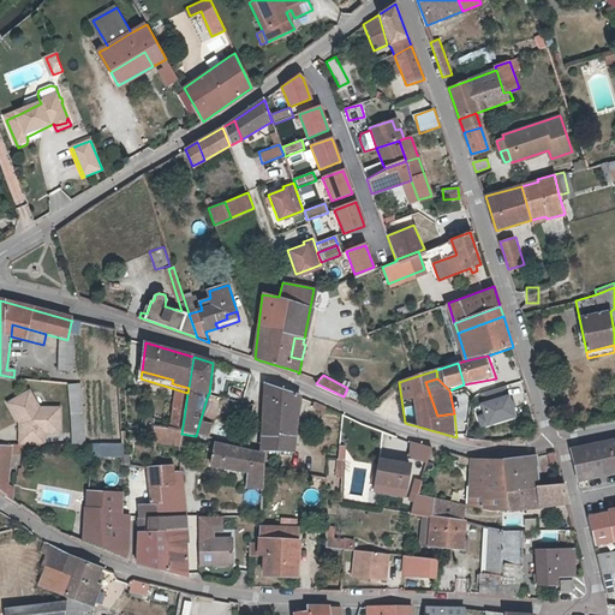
[(69,383),(70,402),(81,401),(79,383),(69,383)]
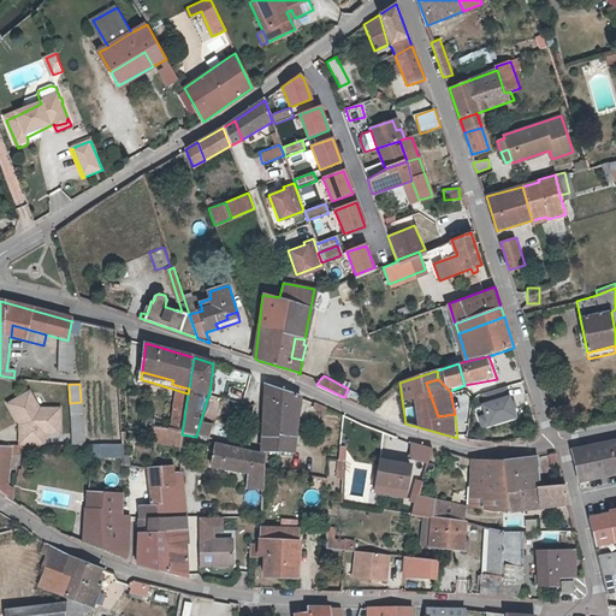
[(292,451),(301,397),(267,384),(266,390),(262,421),(262,451),(292,451)]
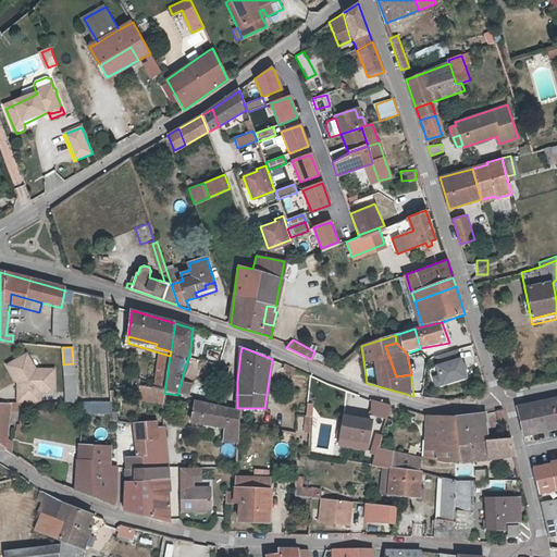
[(458,348),(438,355),(442,364),(437,366),(444,384),(468,375),(458,348)]
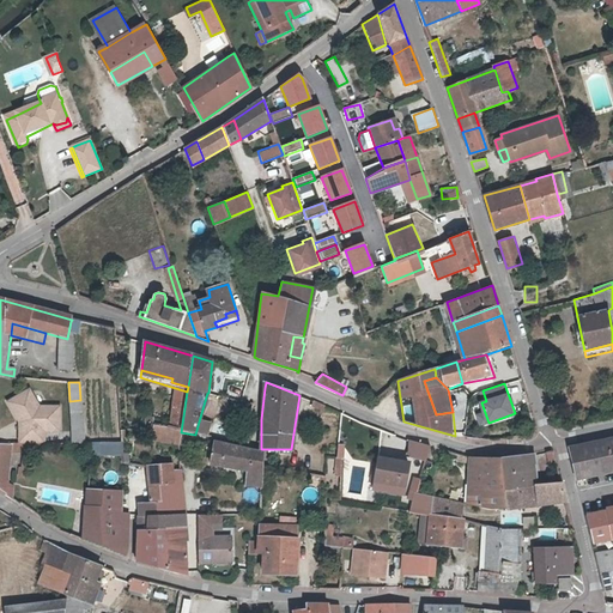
[(26,390),(13,399),(20,408),(12,413),(18,423),(24,423),(24,431),(19,431),(19,443),(41,443),(43,443),(43,431),(59,431),(58,406),(37,407),(26,390)]
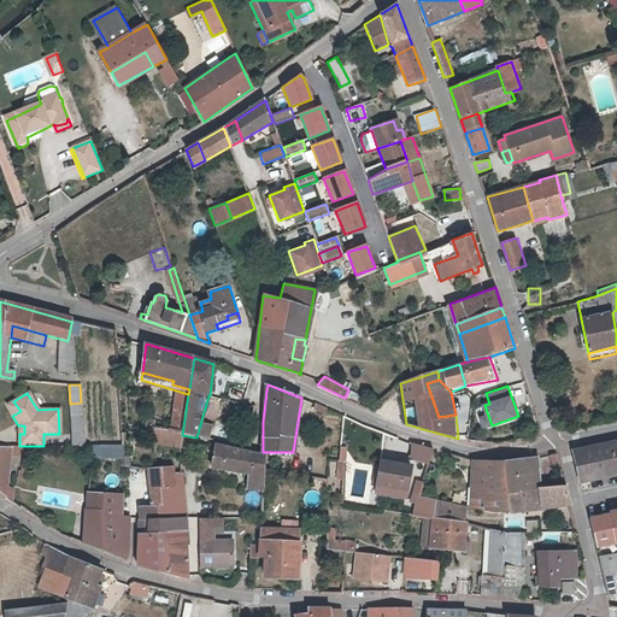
[(13,401),(6,406),(12,416),(21,411),(13,401)]
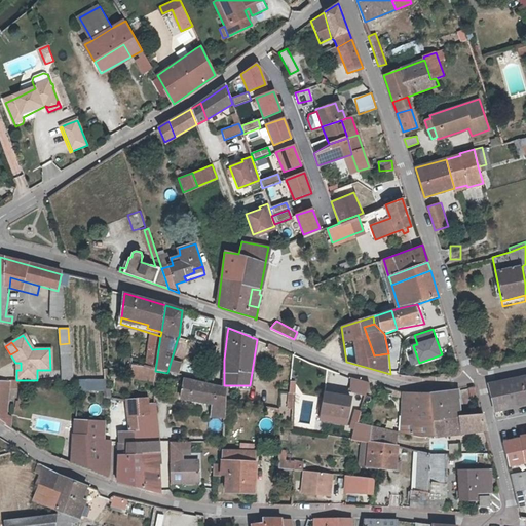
[(277,352),(279,347),(268,343),(266,347),(277,352)]
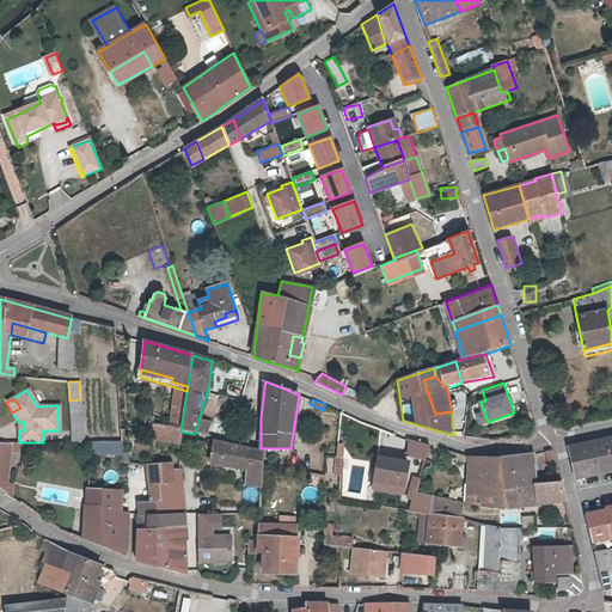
[(175,407),(170,429),(179,432),(181,432),(184,408),(175,407)]
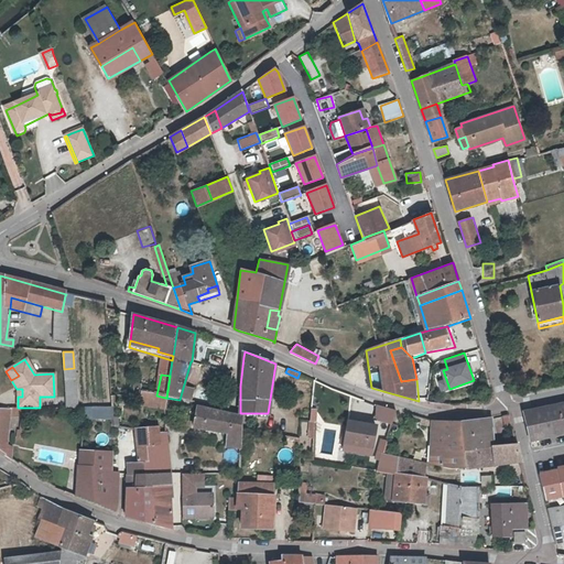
[(193,390),(183,388),(180,400),(191,402),(193,390)]
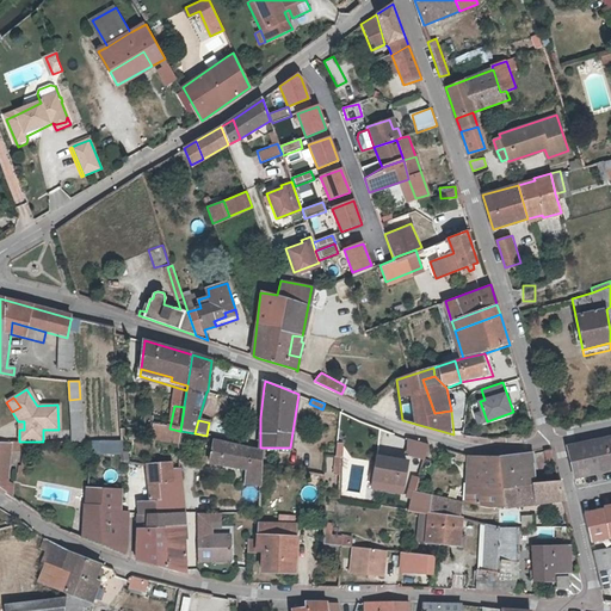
[(177,443),(179,431),(170,429),(153,426),(153,430),(150,438),(177,443)]
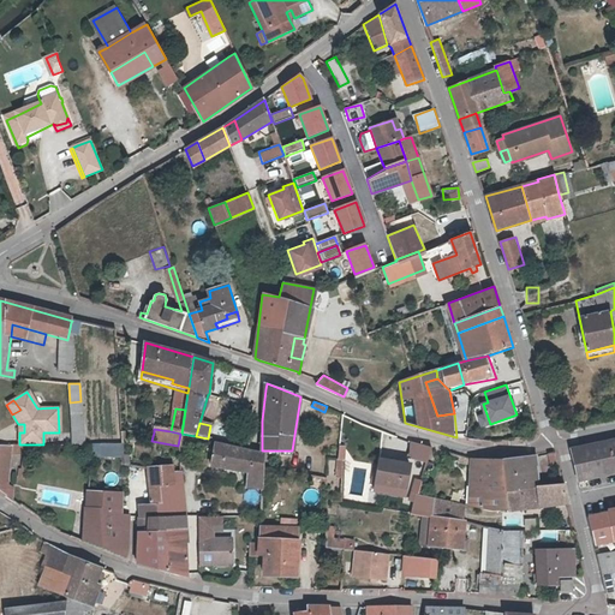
[(614,439),(571,448),(577,471),(579,481),(593,477),(592,467),(614,461),(614,439)]
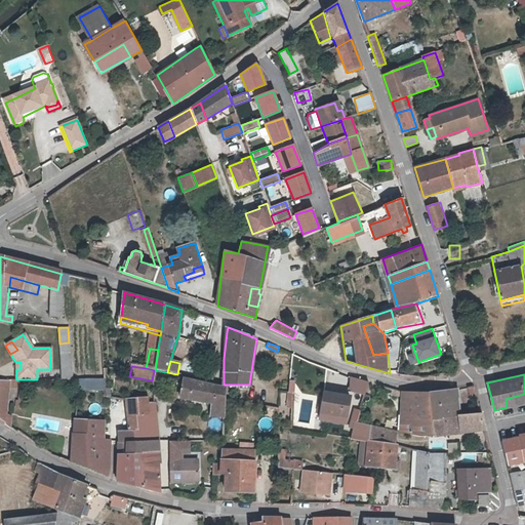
[(352,376),(348,390),(367,396),(370,382),(352,376)]
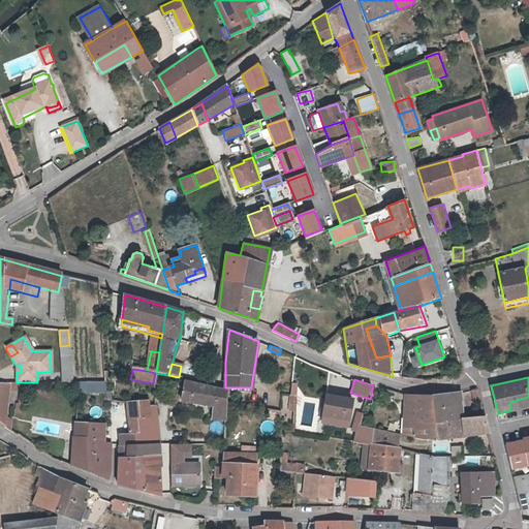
[(104,381),(87,381),(88,391),(105,392),(104,381)]
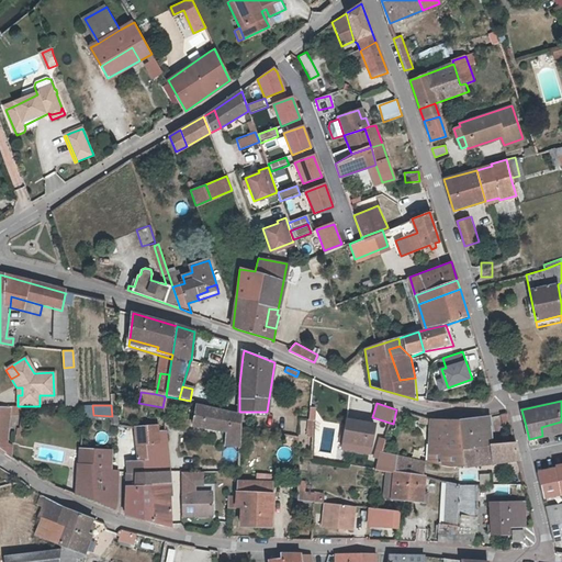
[(11,406),(0,406),(0,451),(6,456),(4,445),(8,447),(10,414),(12,414),(11,406)]
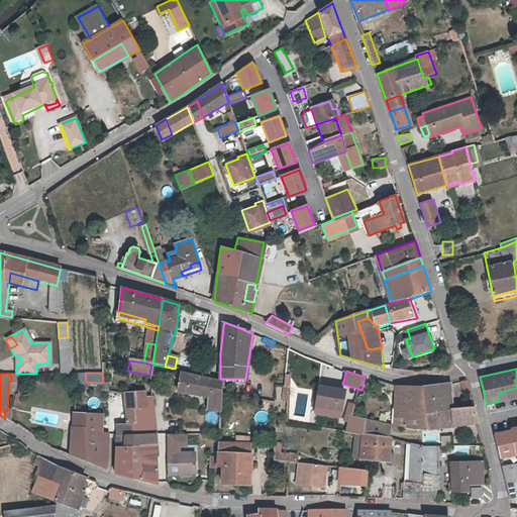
[(220,384),(220,383),(181,376),(178,393),(199,396),(219,399),(219,392),(220,384)]
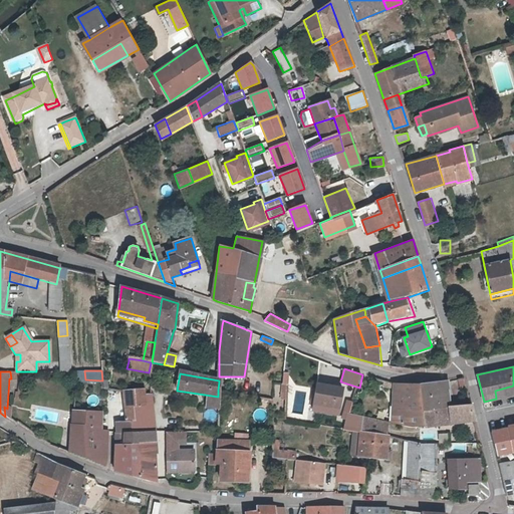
[(447,381),(437,382),(441,409),(443,409),(451,408),(447,381)]
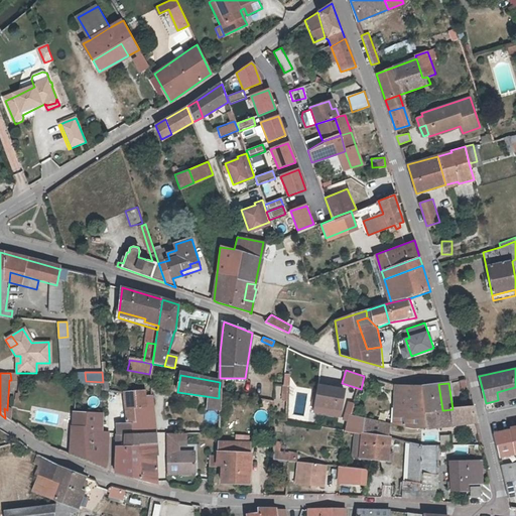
[(421,386),(424,412),(442,410),(438,384),(421,386)]
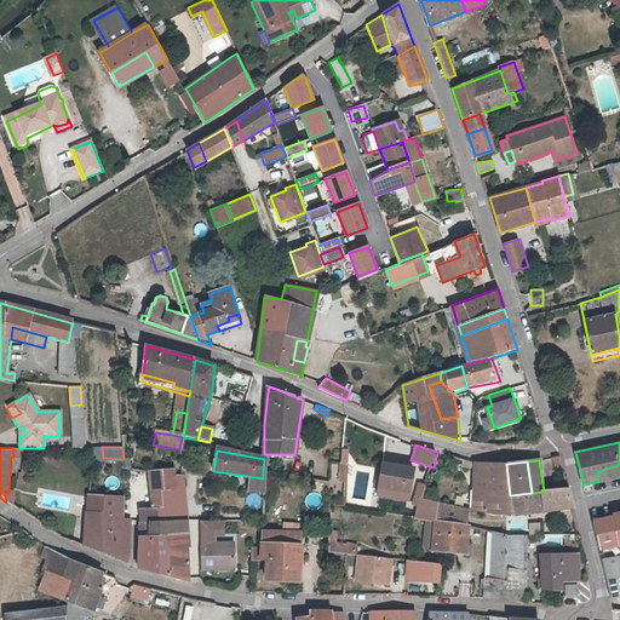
[(384,463),(378,497),(412,501),(418,469),(384,463)]
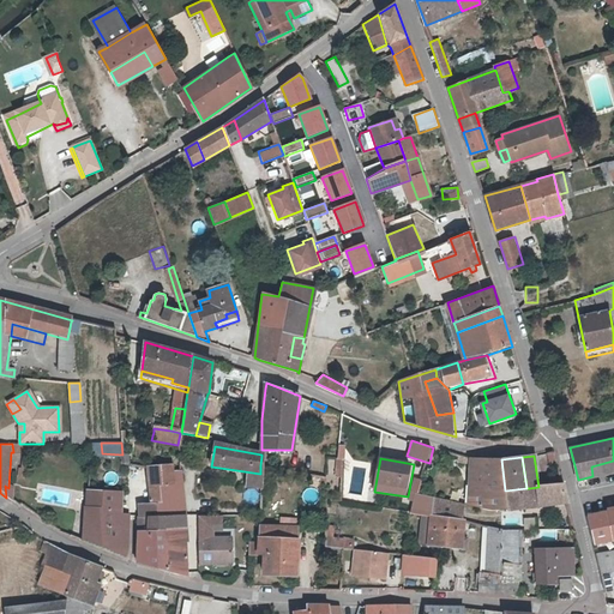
[(505,491),(501,459),(481,461),(470,458),(470,506),(493,511),(506,510),(505,491)]
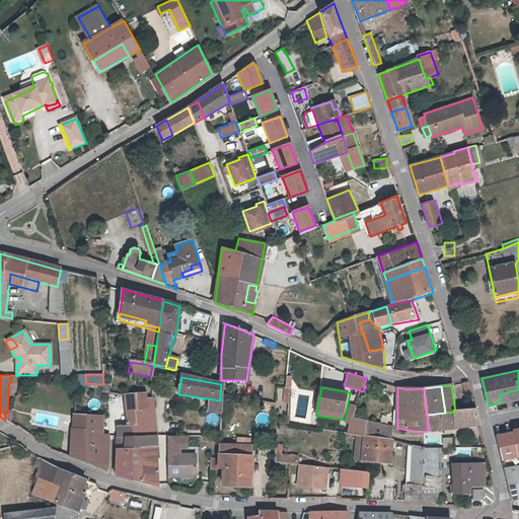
[(518,389),(500,394),(501,402),(518,398),(518,389)]
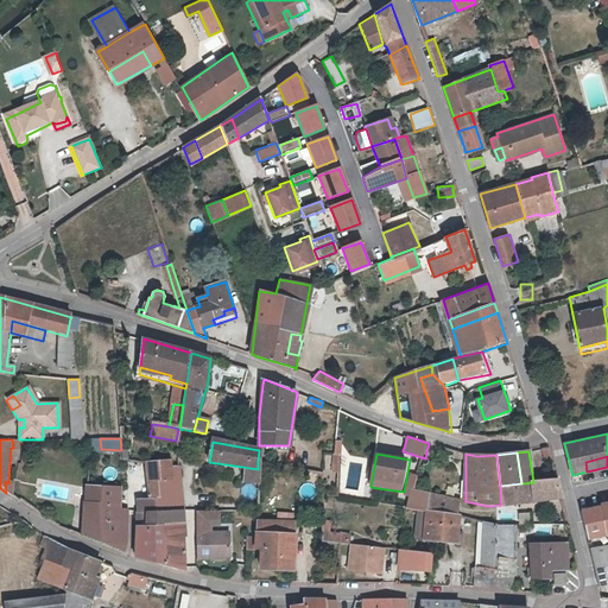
[(145,512),(160,511),(159,493),(158,488),(173,486),(173,479),(172,470),(171,462),(143,462),(145,472),(151,472),(152,481),(147,481),(150,499),(138,499),(138,513),(145,512)]
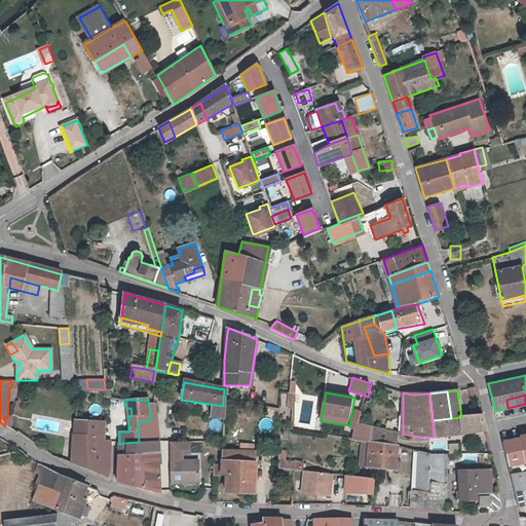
[(223,406),(202,403),(201,415),(223,419),(223,414),(223,406)]
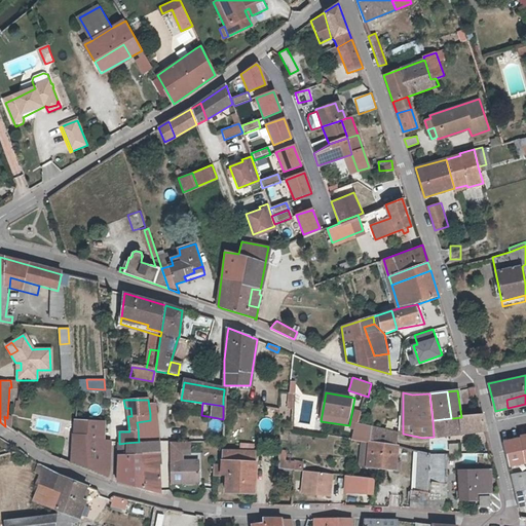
[(482,415),(461,417),(463,433),(472,434),(486,430),(484,424),(482,415)]
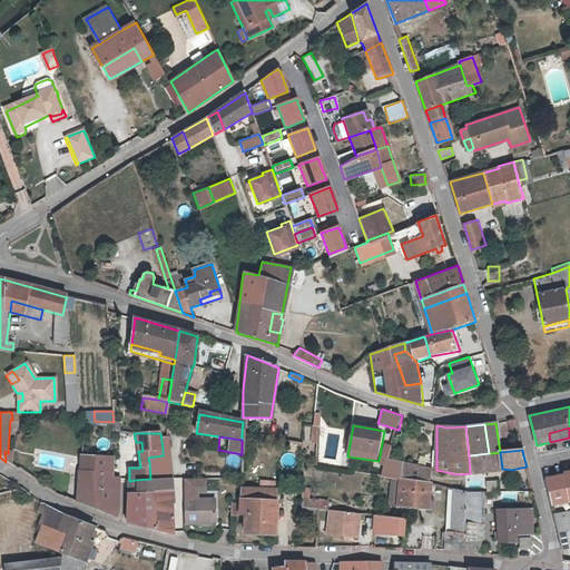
[(502,469),(500,452),(491,453),(489,453),(492,473),(502,469)]
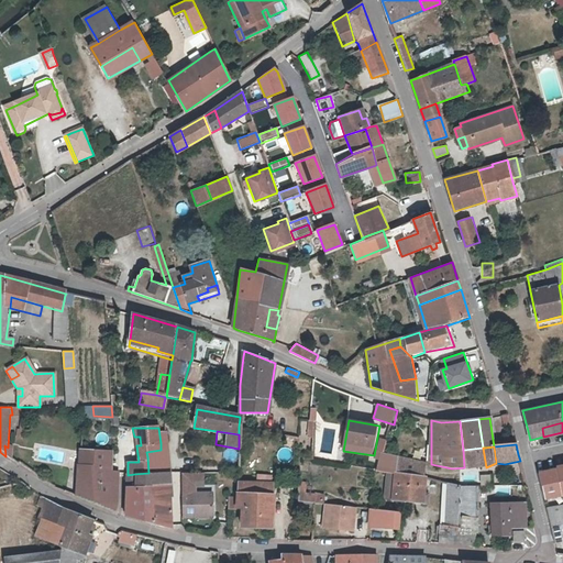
[(483,448),(463,450),(464,467),(486,467),(483,448)]
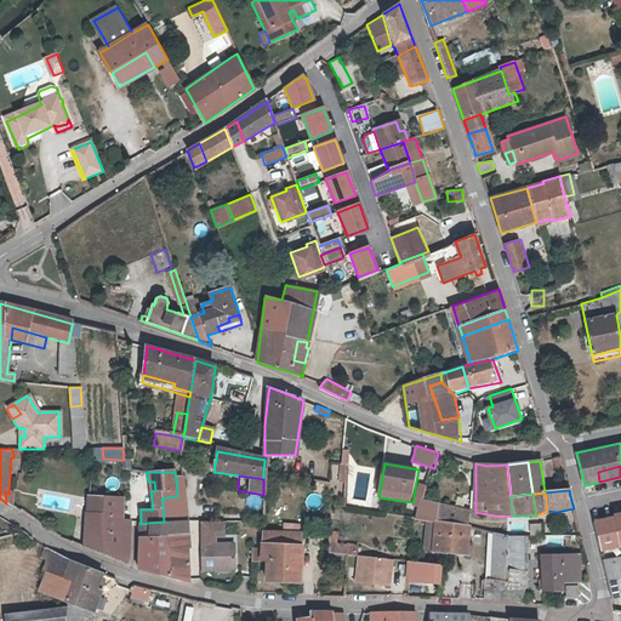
[(103,513),(103,497),(90,496),(89,512),(103,513)]
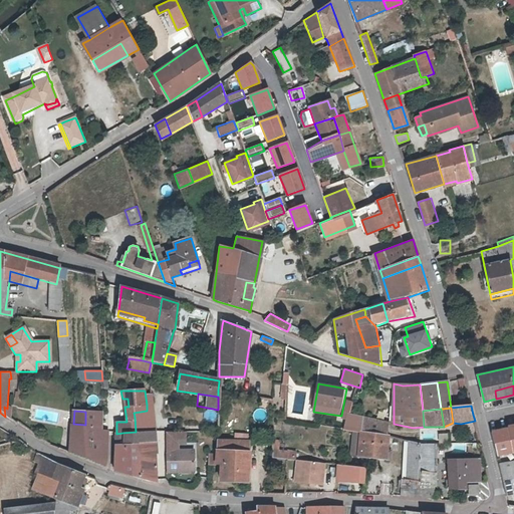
[(136,432),(149,431),(147,411),(134,413),(135,417),(136,432)]
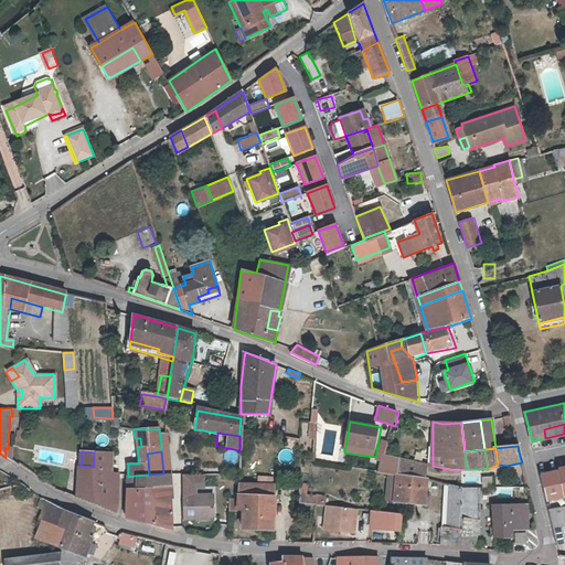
[(163,473),(171,473),(168,451),(161,451),(163,473)]
